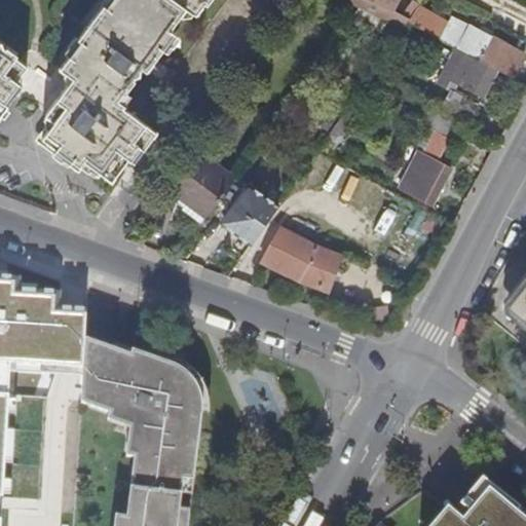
[(110,0),(105,6),(103,5),(77,39),(80,40),(60,68),(72,78),(75,80),(69,86),(70,92),(75,98),(68,109),(55,100),(43,115),(52,122),(41,138),(79,166),(83,161),(111,182),(128,158),(132,161),(154,132),(123,108),(125,106),(117,100),(122,94),(124,95),(136,80),(133,79),(135,76),(138,76),(140,74),(140,69),(141,68),(134,62),(142,50),(154,60),(174,34),(168,31),(185,9),(194,16),(203,4),(205,6),(210,0),(110,0)]
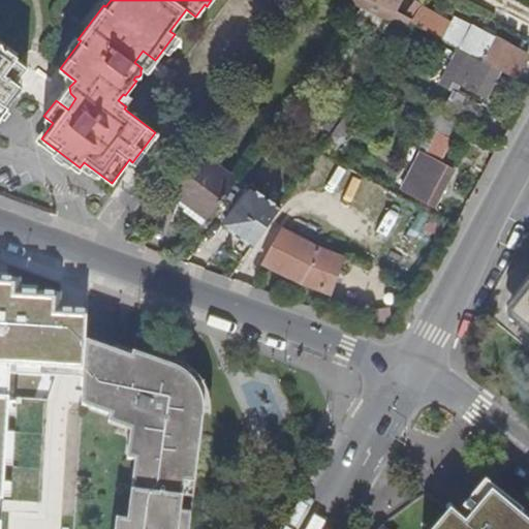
[(352,0),(351,2),(361,7),(383,19),(390,8),(375,0),(352,0)]
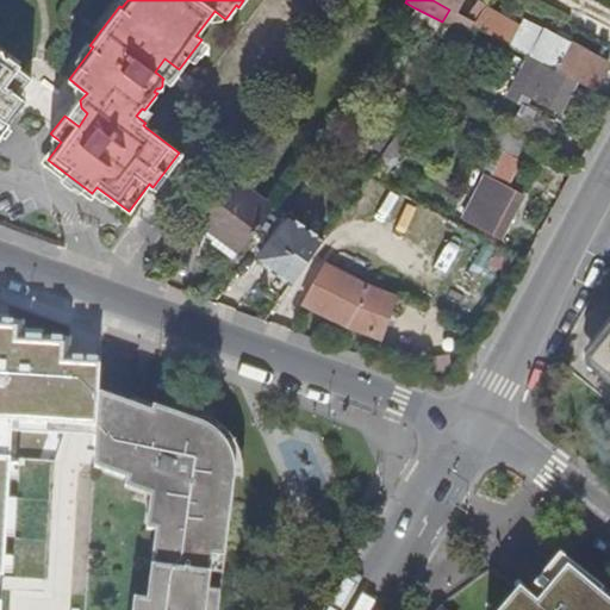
[(433,0),(449,10),(450,11),(455,0),(433,0)]
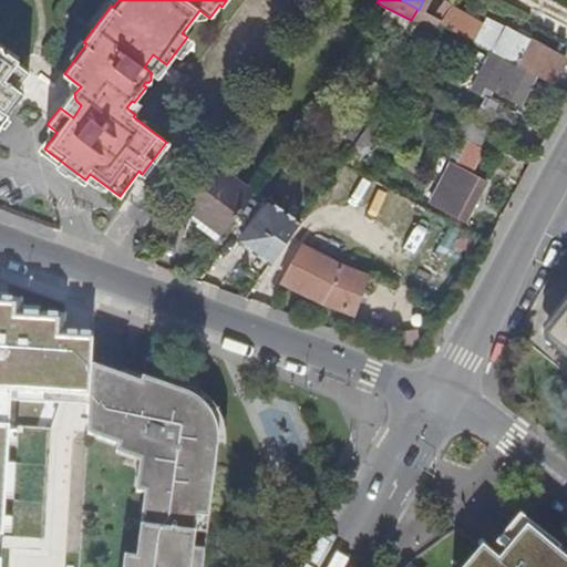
[(442,24),(464,37),(470,27),(447,14),(442,24)]
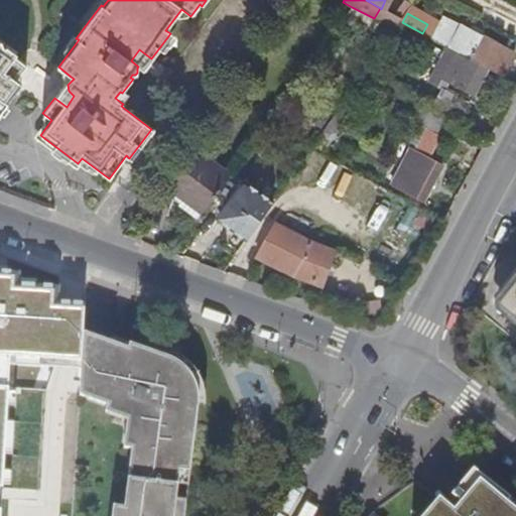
[(447,46),(459,25),(441,16),(431,17),(427,24),(422,33),(447,46)]
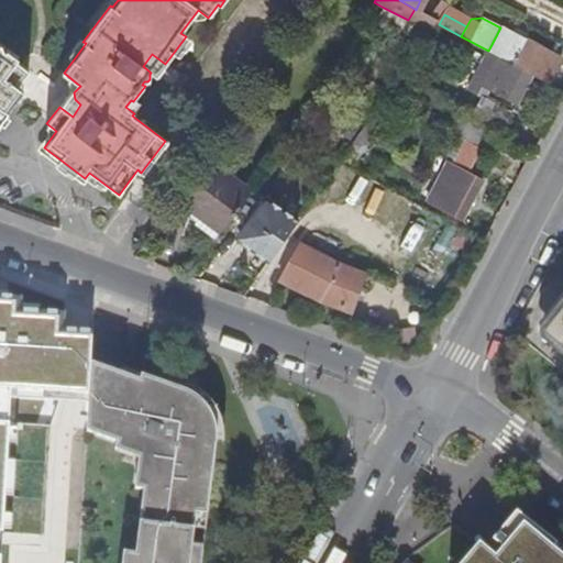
[(530,74),(545,83),(559,59),(500,28),(488,51),(497,56),(530,74)]
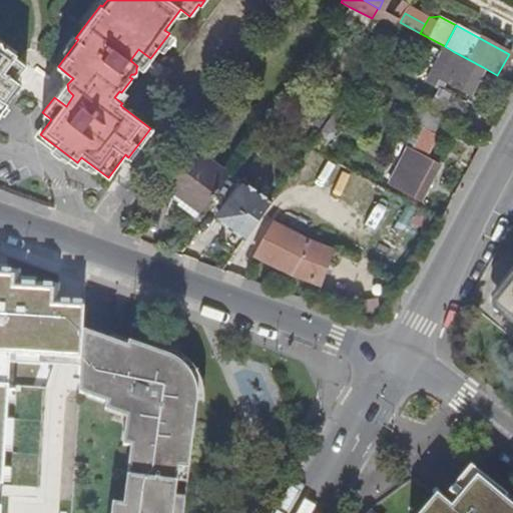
[(0,105),(9,94),(0,87),(0,76),(3,73),(11,78),(20,66),(22,65),(10,56),(12,52),(0,43),(0,105)]
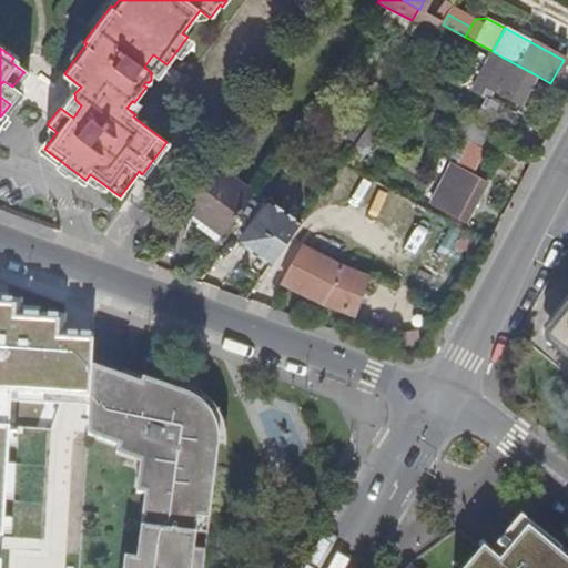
[(144,67),(152,73),(158,77),(166,64),(153,54),(144,67)]
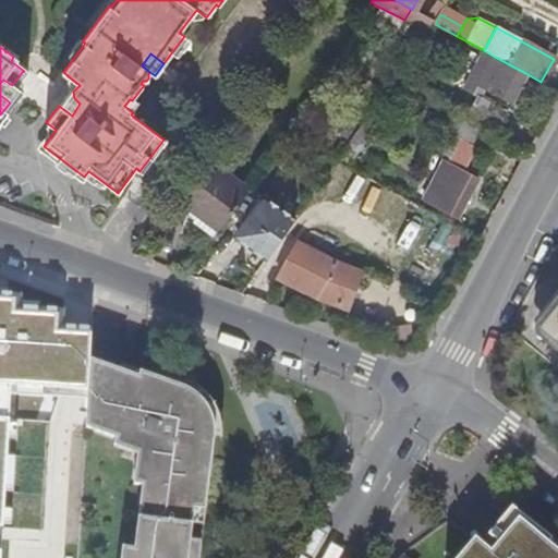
[(509,104),(525,73),(493,56),(484,71),(497,77),(489,93),(509,104)]
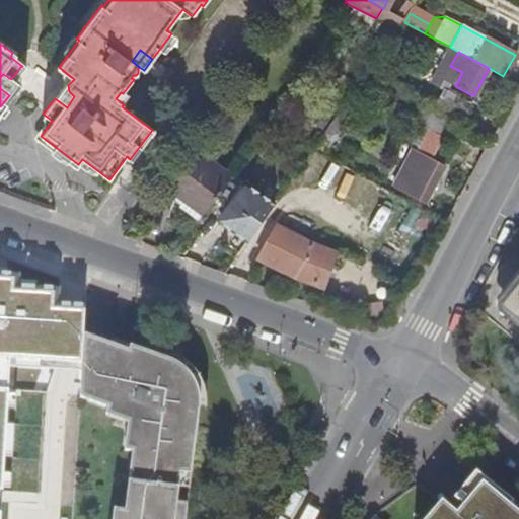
[(443,78),(455,86),(462,72),(450,66),(443,78)]
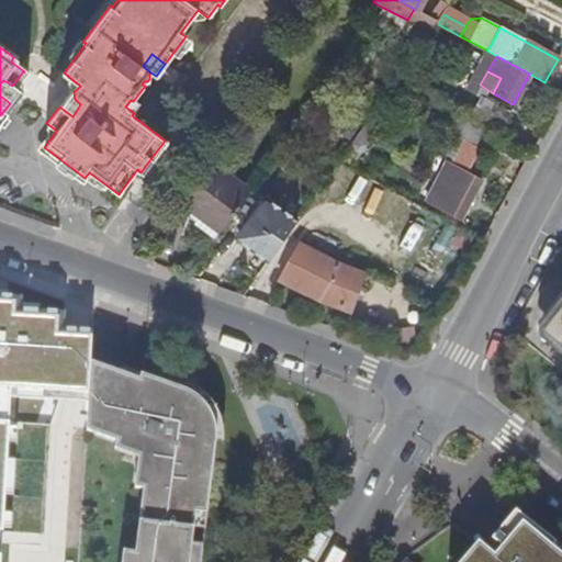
[(19,91),(12,86),(3,80),(0,83),(0,96),(10,103),(19,91)]
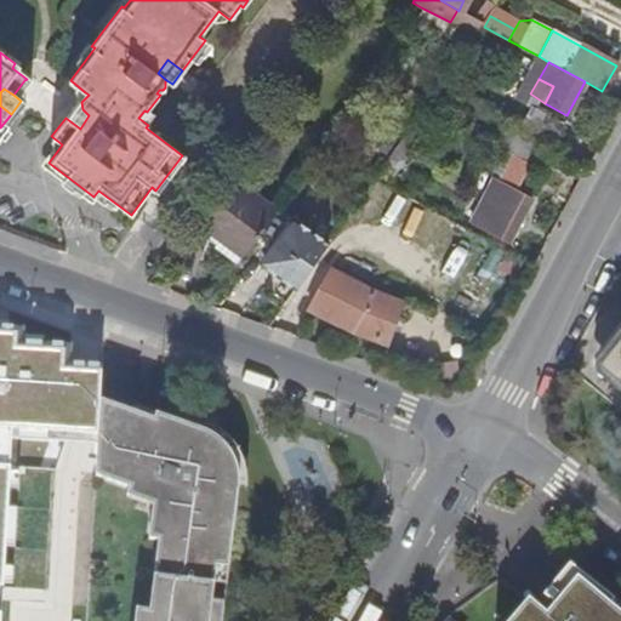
[(89,95),(85,92),(66,118),(80,129),(89,115),(83,109),(81,102),(89,95)]
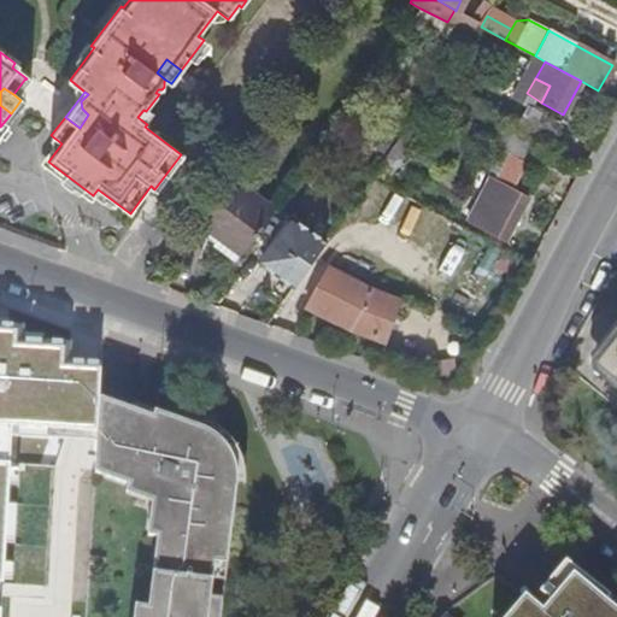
[(544,145),(504,123),(494,144),(532,164),(544,145)]
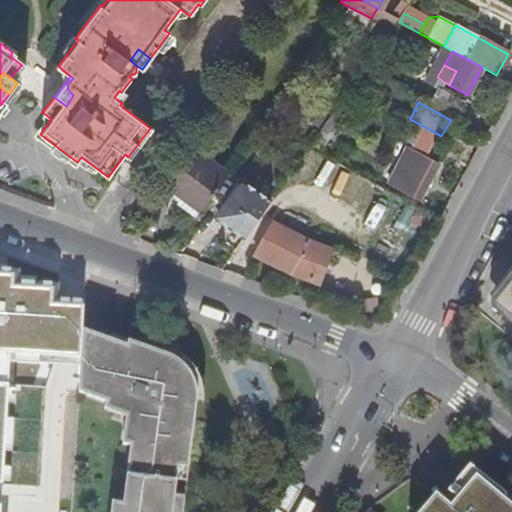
[(150,128),(128,157),(130,159),(152,130),(150,128)]
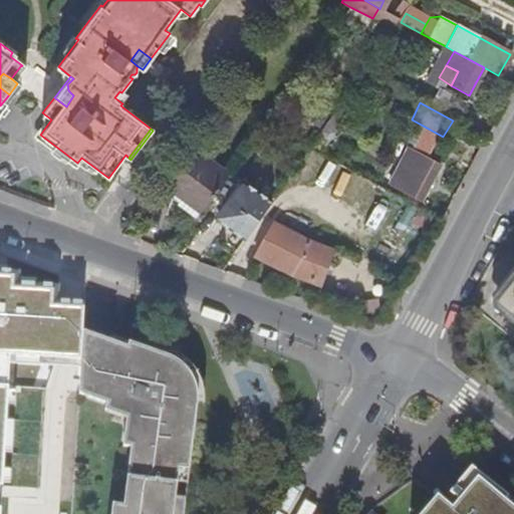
[(402,173),(415,181),(427,159),(434,145),(421,138),(402,173)]
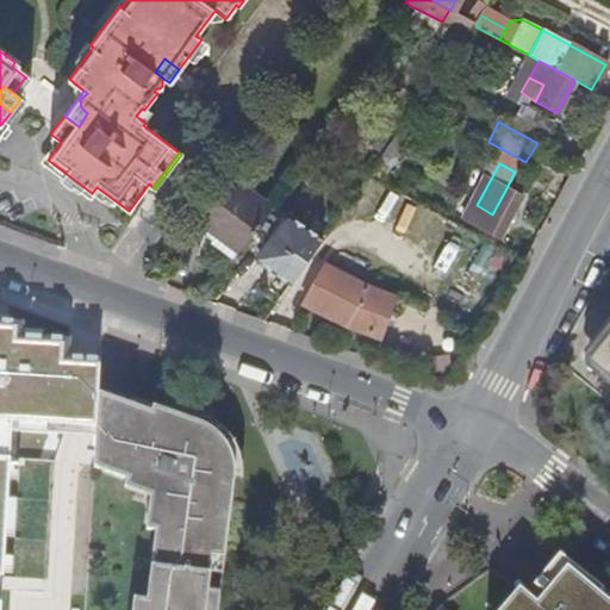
[(240,254),(272,209),(224,174),(191,218),(240,254)]
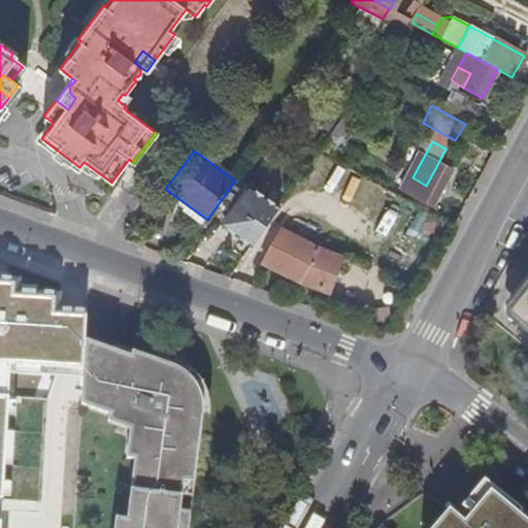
[(438,163),(426,186),(420,198),(433,205),(451,169),(438,163)]
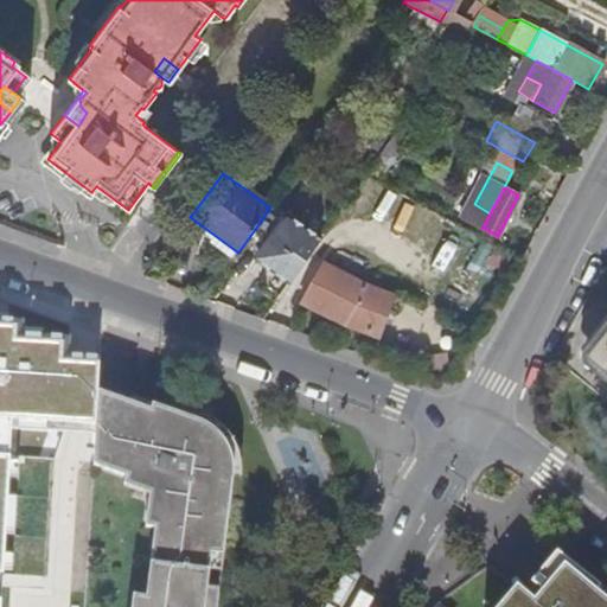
[(291,281),(319,240),(286,218),(257,257),(291,281)]
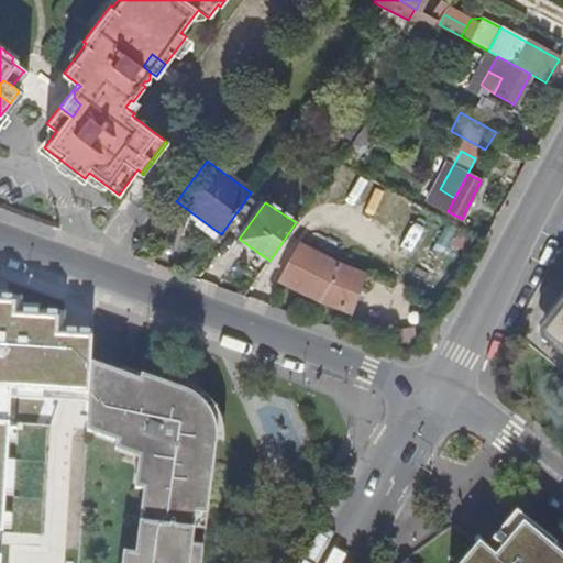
[(315,298),(350,312),(362,274),(338,264),(316,252),(297,243),(279,280),(315,298)]
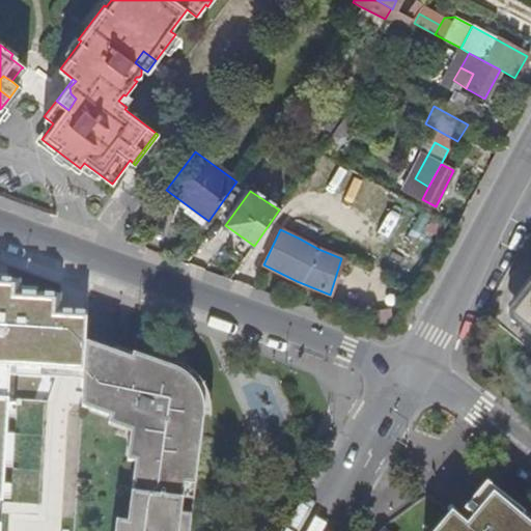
[(530,282),(509,311),(530,328),(530,282)]
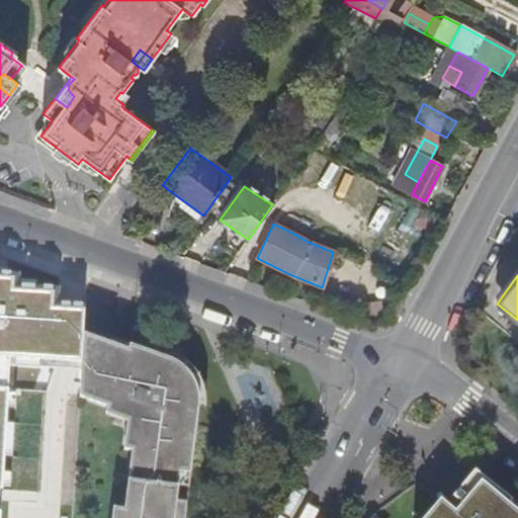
[(177,477),(188,478),(198,408),(198,406),(197,396),(194,386),(189,378),(178,368),(171,364),(170,363),(166,374),(154,369),(158,359),(131,348),(127,354),(84,336),(79,399),(107,408),(128,416),(127,422),(123,451),(131,452),(122,509),(111,508),(109,517),(181,517),(184,505),(174,504),(176,491),(177,477)]
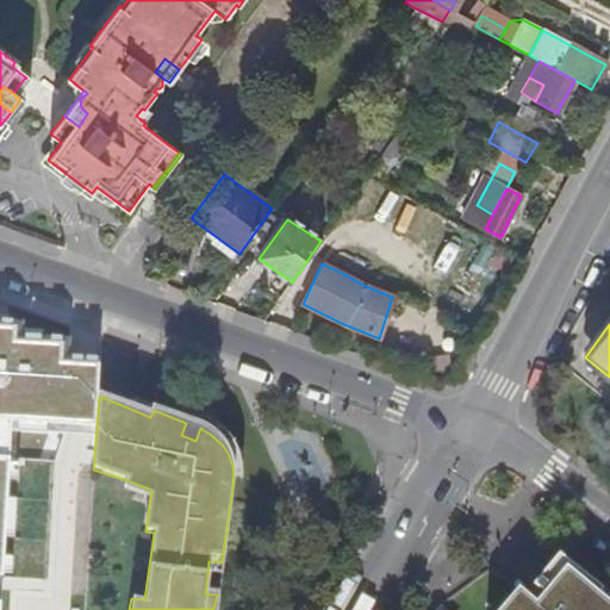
[(195,441),(200,428),(186,423),(181,435),(195,441)]
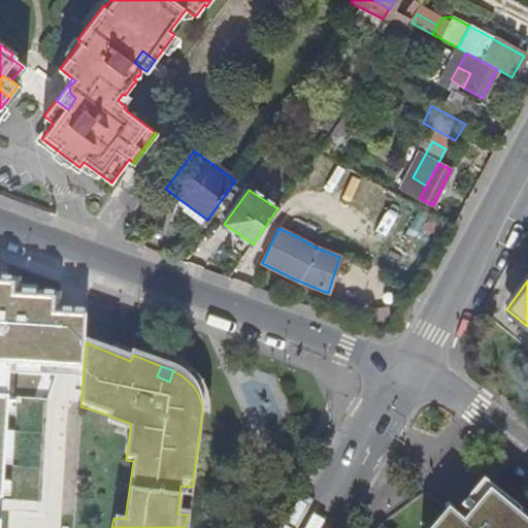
[(0,396),(0,500),(1,501),(8,397),(0,396)]
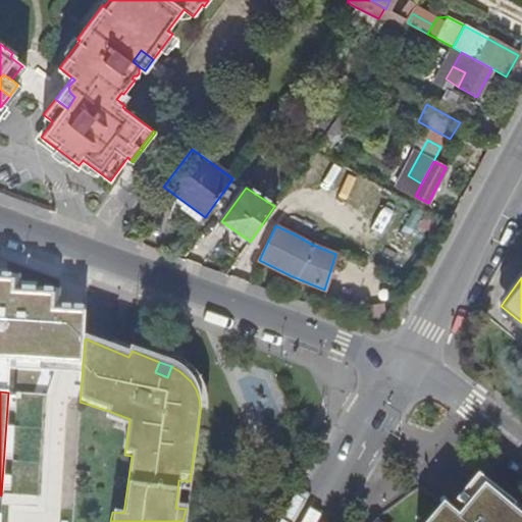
[(87,474),(73,472),(72,484),(83,485),(84,479),(86,479),(87,474)]
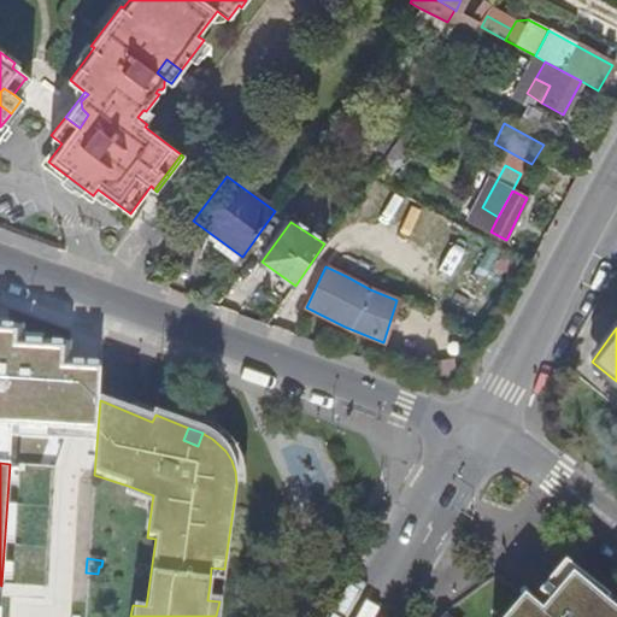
[(616,616),(616,604),(574,569),(563,560),(529,601),(521,594),(503,616),(616,616)]
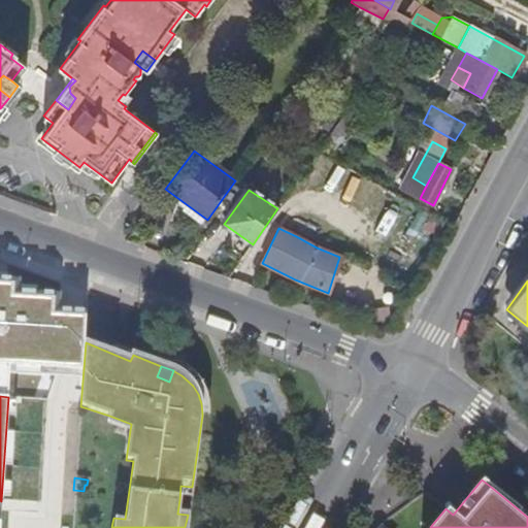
[(190,501),(192,487),(180,486),(179,500),(190,501)]
